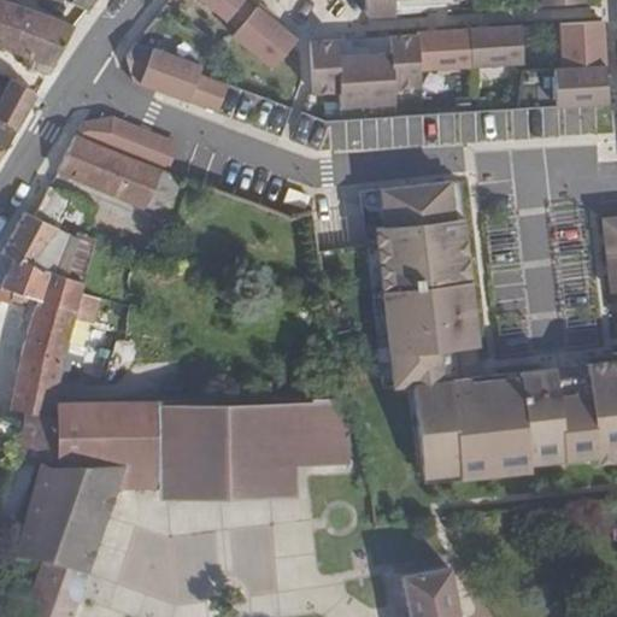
[(0,0),(0,45),(25,54),(47,15),(4,0),(0,0)]
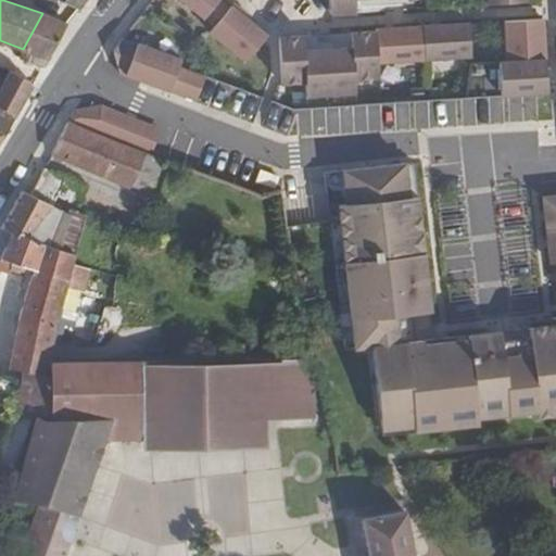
[(58,0),(79,11),(86,0),(58,0)]
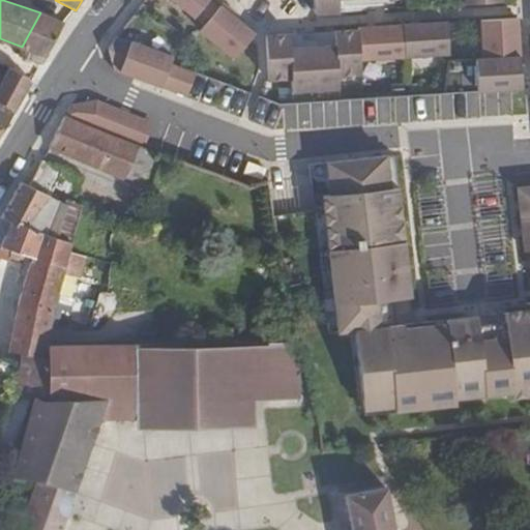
[(174,0),(198,19),(200,17),(212,0),(174,0)]
